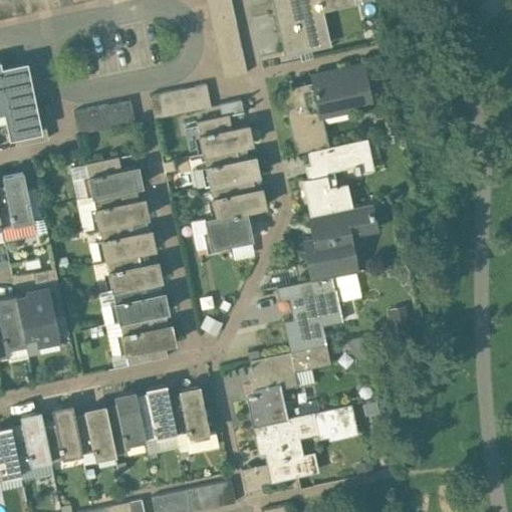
[(0,0),(0,21),(100,0),(99,0),(0,0)]
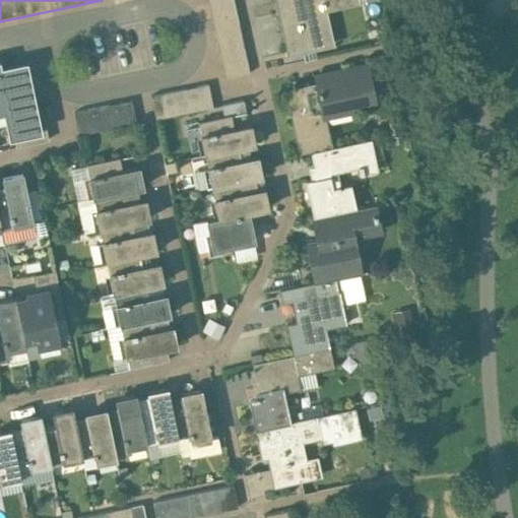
[(234,0),(210,6),(212,18),(237,13),(234,0)]
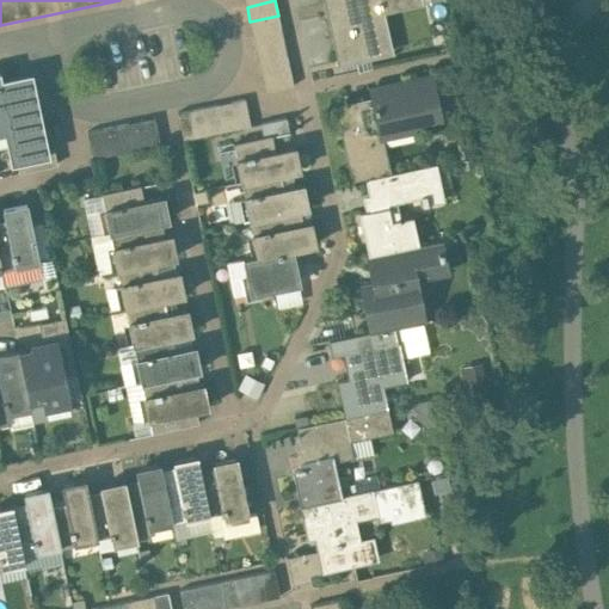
[(408,0),(326,0),(331,20),(342,63),(389,53),(379,6),(410,0),(408,0)]
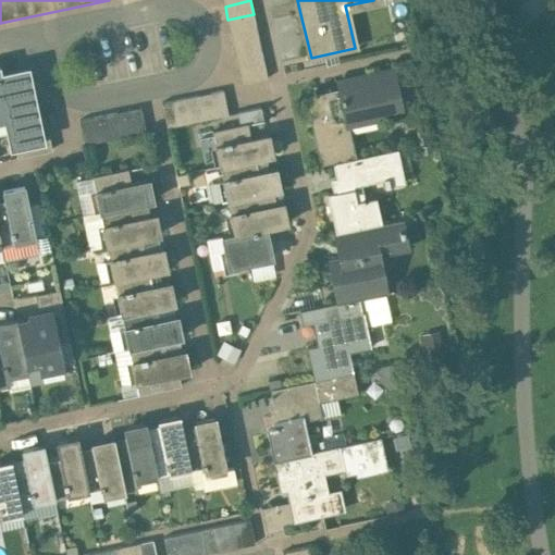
[(254,14),(227,20),(231,33),(257,27),(254,14)]
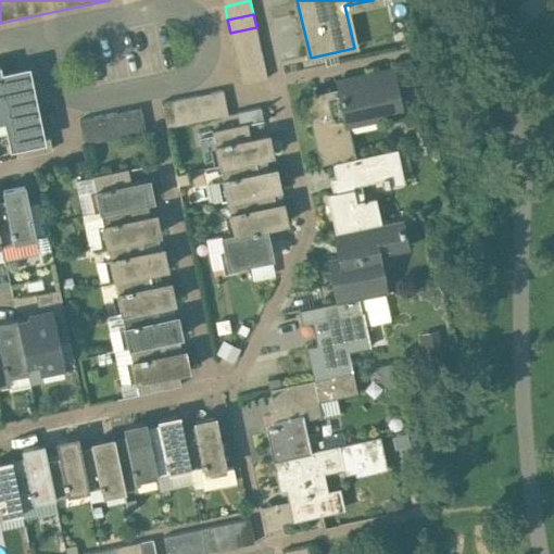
[(256,27),(230,33),(234,46),(259,40),(256,27)]
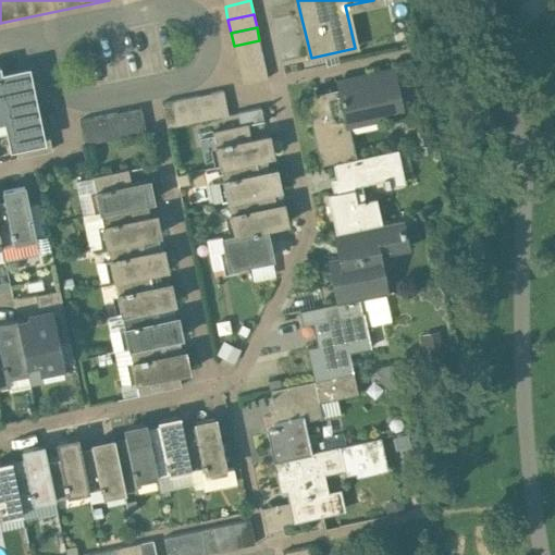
[(259,40),(234,46),(237,59),(262,53),(259,40)]
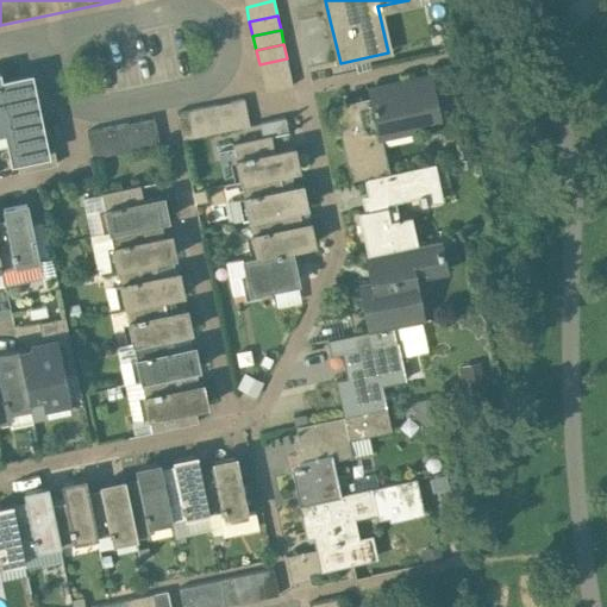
[(287,58),(260,64),(262,79),(291,73),(287,58)]
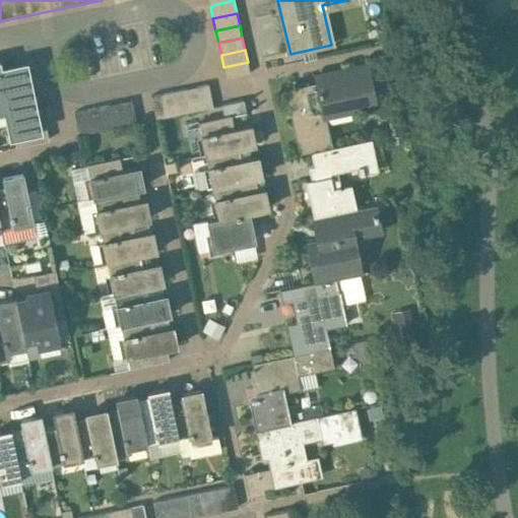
[(248,62),(223,67),(227,80),(251,75),(248,62)]
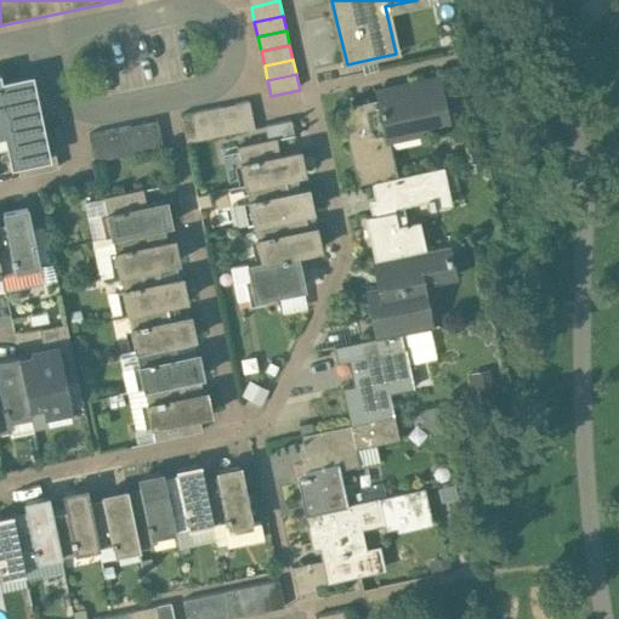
[(1,78),(0,78),(0,137),(11,135),(13,135),(4,87),(1,78)]
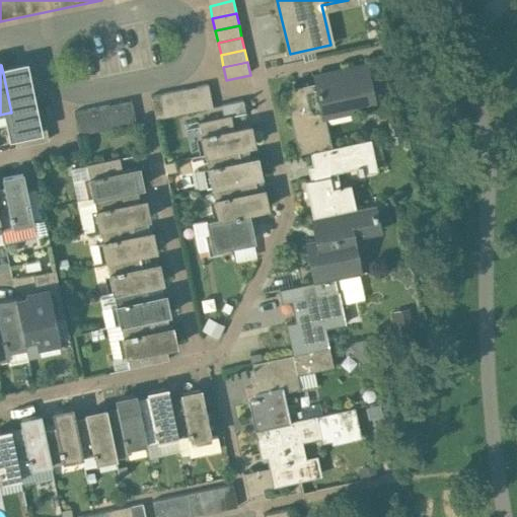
[(353,78),(288,92),(302,155),(312,153),(333,149),(325,119),(355,112),(354,104),(352,98),(375,93),(369,66),(352,70),(353,78)]
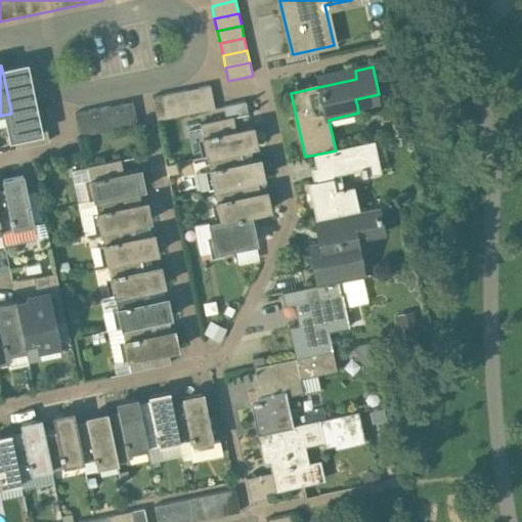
[(28,69),(3,74),(11,114),(9,114),(13,136),(41,130),(28,69)]
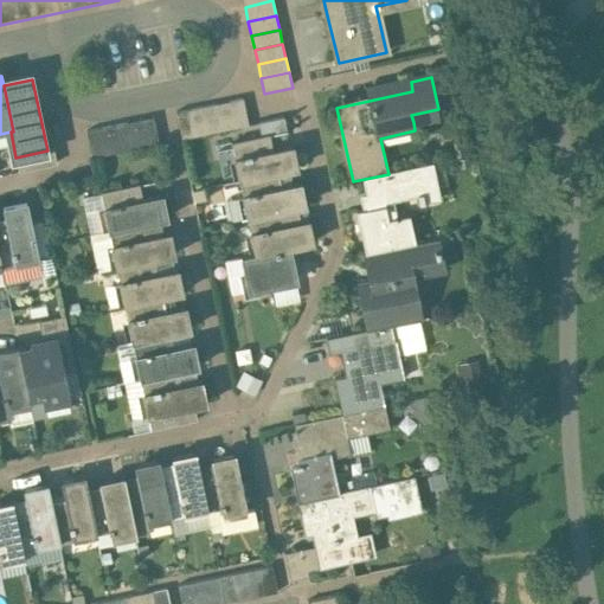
[(245,101),(232,103),(237,129),(251,127),(245,101)]
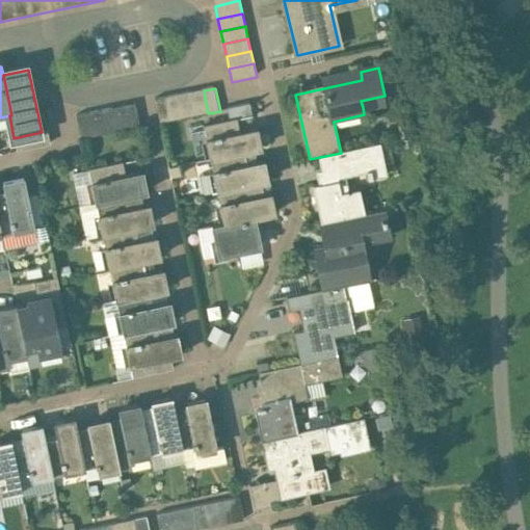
[(204,90),(191,94),(196,116),(208,113),(204,90)]
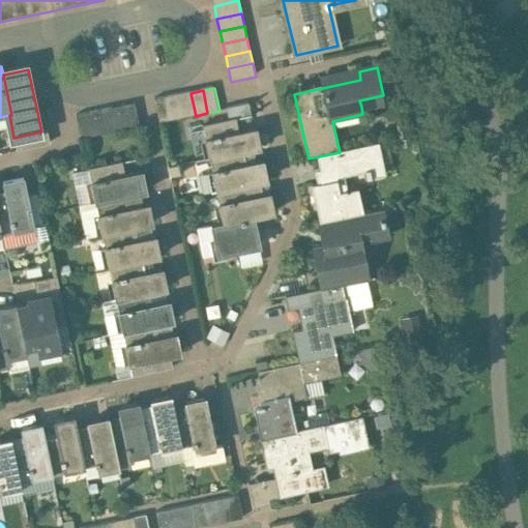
[(191,93),(179,95),(184,118),(196,116),(191,93)]
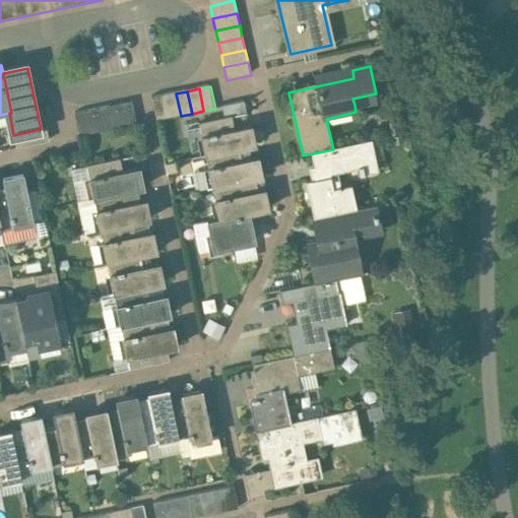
[(176,93),(165,95),(169,119),(181,116),(176,93)]
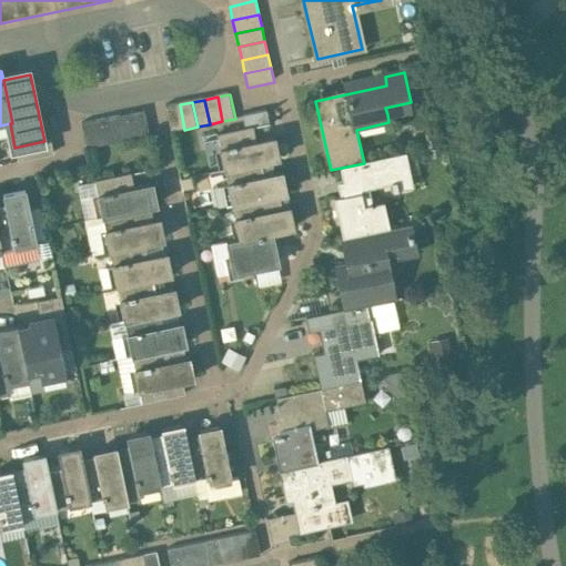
[(411,102),(385,108),(387,114),(413,109),(411,102)]
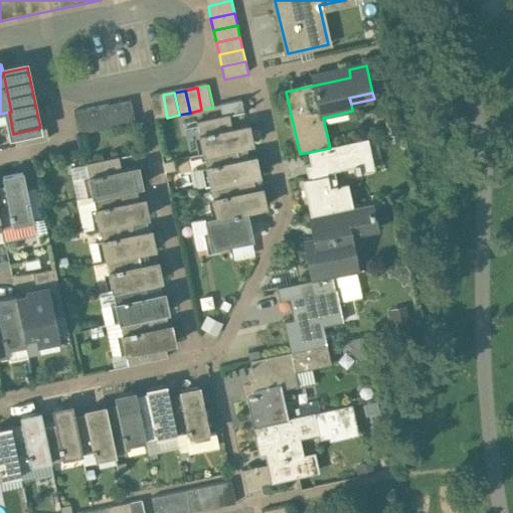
[(167,118),(163,95),(151,98),(156,120),(167,118)]
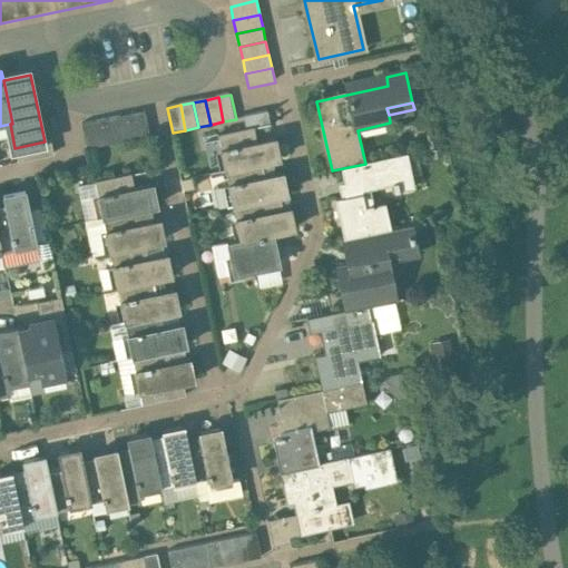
[(149,108),(86,126),(91,149),(155,133),(149,108)]
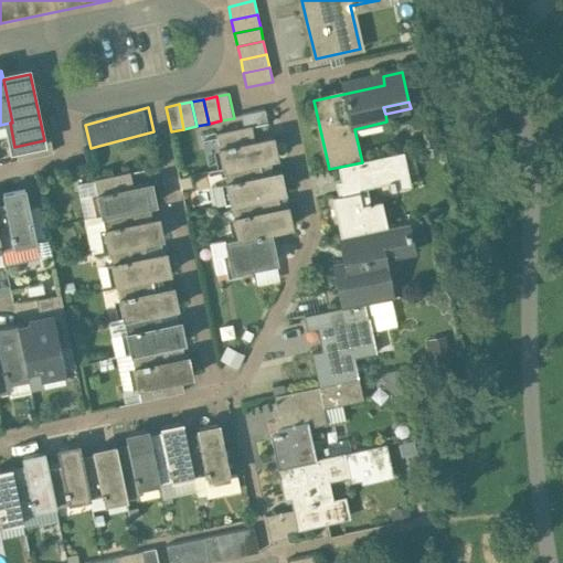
[(268,110),(244,116),(246,129),(254,128),(272,124),(268,110)]
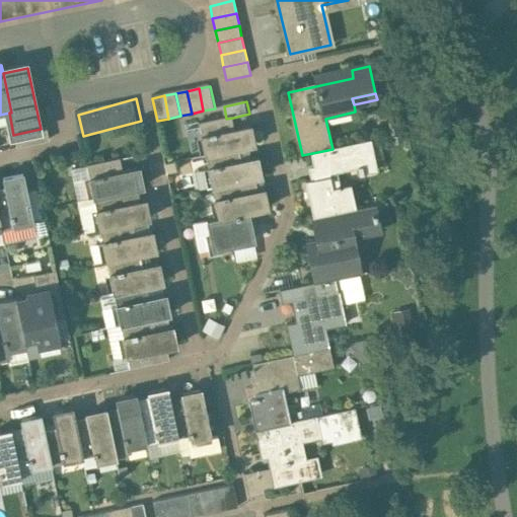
[(226,119),(203,124),(210,156),(240,149),(255,146),(252,128),(236,131),(233,118),(226,119)]
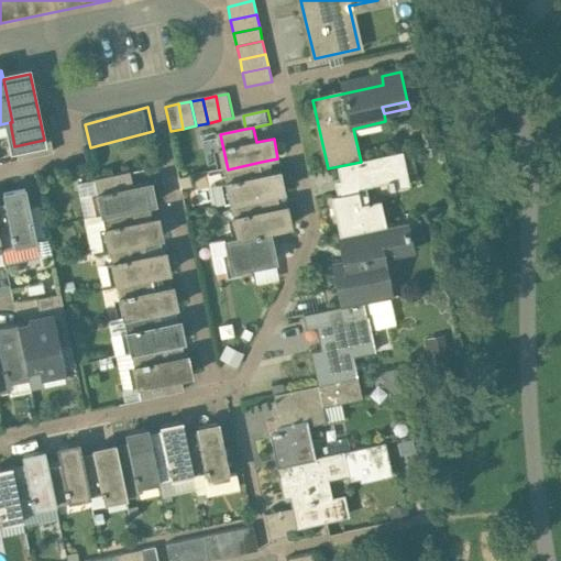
[(44,140),(14,146),(18,162),(55,154),(52,139),(44,140)]
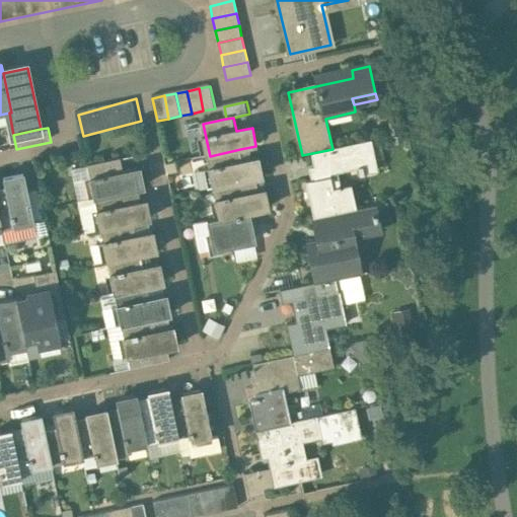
[(333,149),(312,153),(317,180),(307,182),(314,218),(357,209),(352,186),(342,188),(339,173),(360,168),(362,174),(380,171),(373,140),(333,149)]
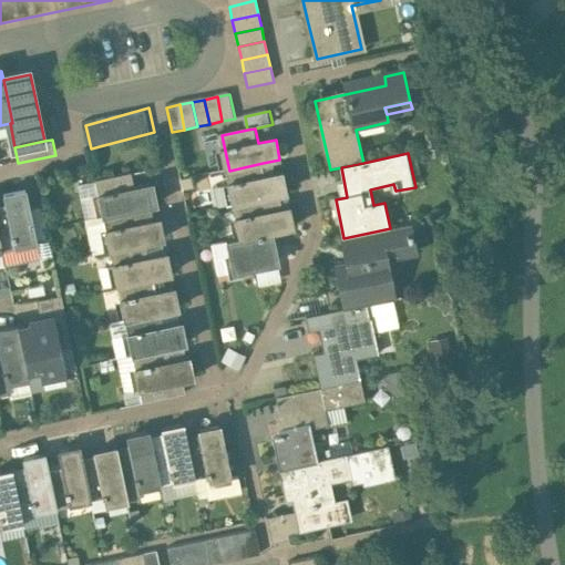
[(263,163),(229,171),(236,205),(283,195),(287,194),(283,173),(266,176),(263,163)]
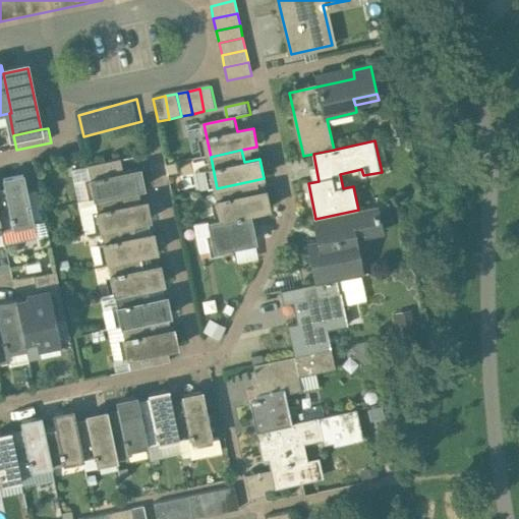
[(120,160),(89,167),(96,199),(127,192),(142,189),(138,170),(123,174),(120,160)]
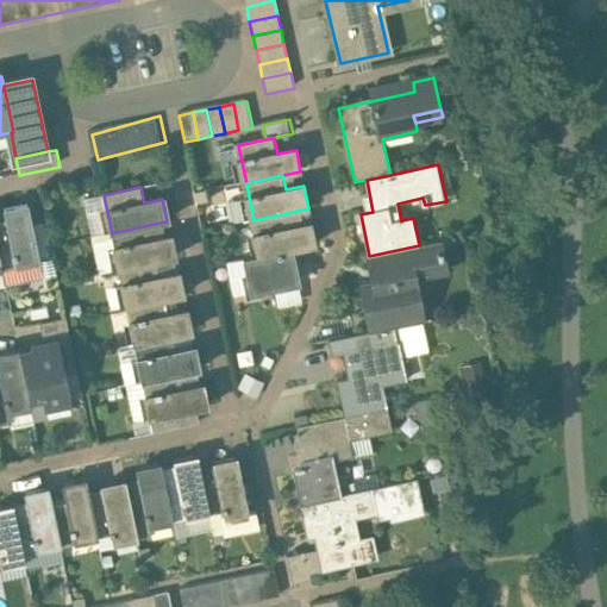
[(29,207),(6,212),(10,229),(0,231),(0,257),(0,261),(16,257),(17,267),(41,262),(29,207)]
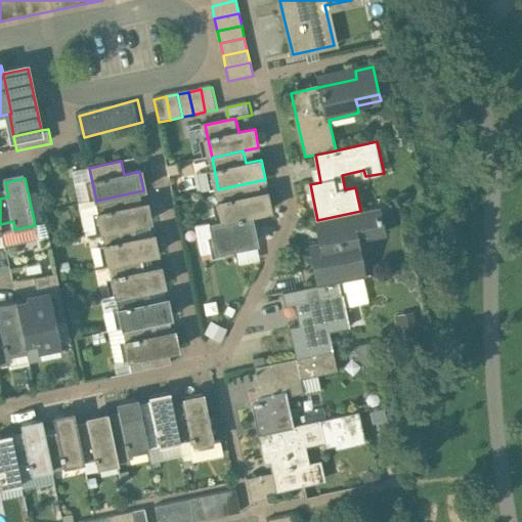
[(261,180),(218,189),(224,221),(254,215),(271,212),(267,192),(263,193),(261,180)]
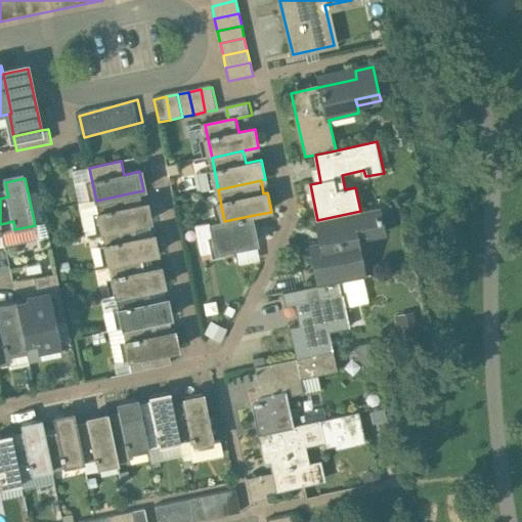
[(128,193),(96,201),(102,232),(135,226),(150,222),(146,203),(131,206),(128,193)]
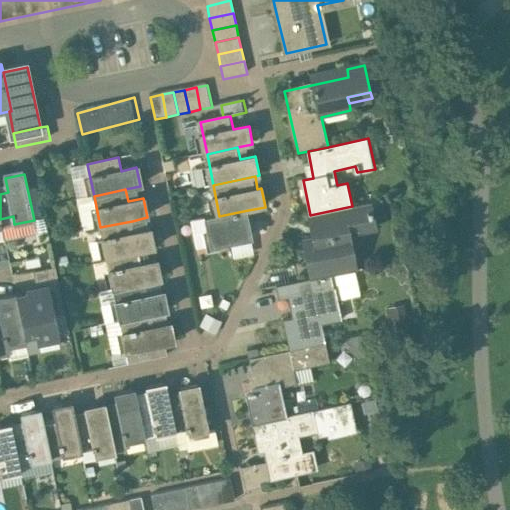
[(352,206),(310,215),(314,237),(305,238),(313,279),(331,275),(353,271),(345,232),(372,227),(371,220),(374,220),(370,203),(352,206)]
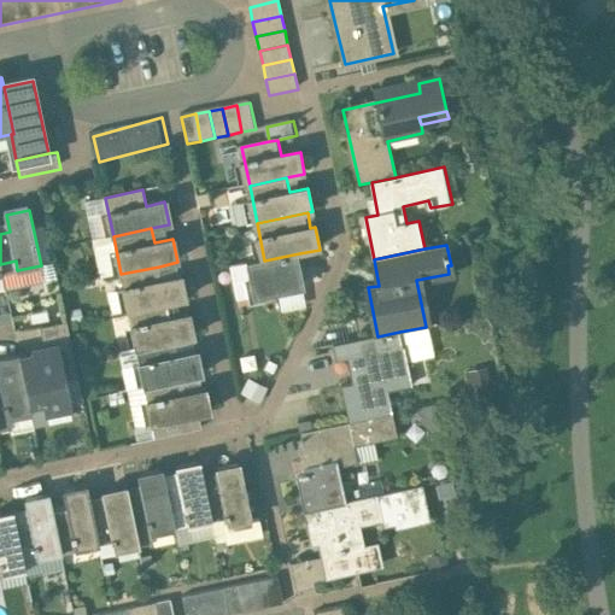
[(264,261),(250,264),(257,299),(305,288),(299,253),(264,261)]
